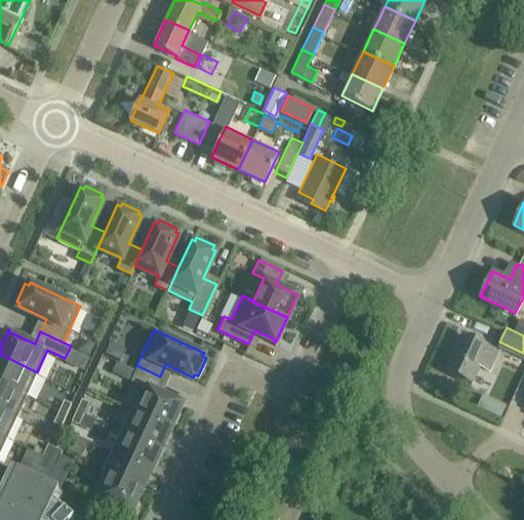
[(479,361),(485,364),(484,365),(489,367),(497,350),(462,334),(446,368),(471,380),(479,361)]
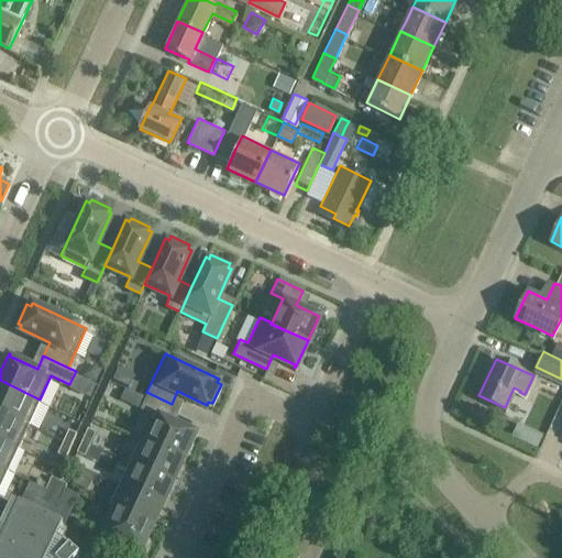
[(86,364),(81,372),(95,379),(101,364),(94,361),(86,364)]
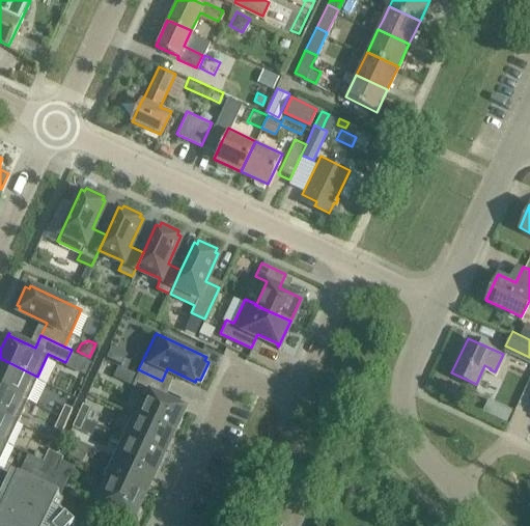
[(0,385),(27,398),(37,377),(0,358),(0,385)]
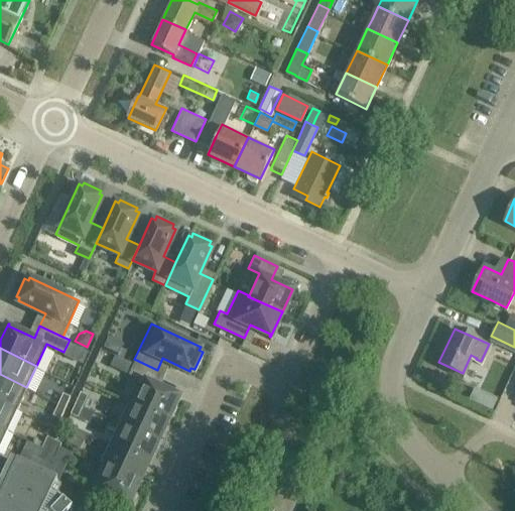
[(129,398),(168,416),(178,393),(177,393),(177,394),(151,382),(157,370),(134,359),(127,371),(139,377),(129,398)]
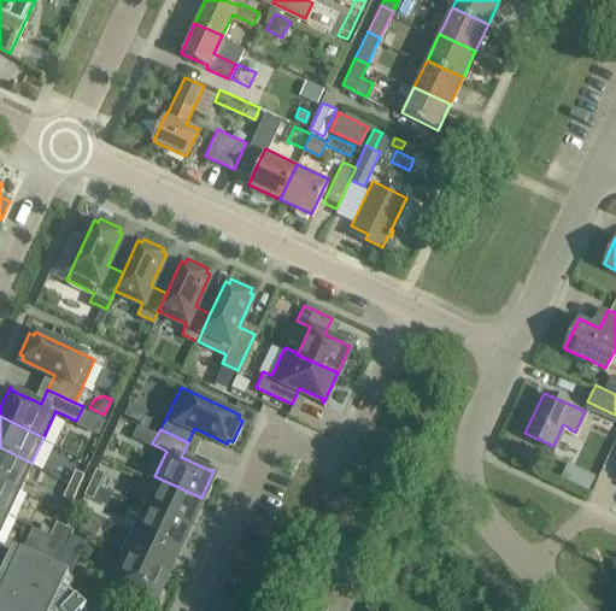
[(78,441),(76,447),(78,453),(84,456),(91,453),(93,447),(91,441),(84,439),(78,441)]
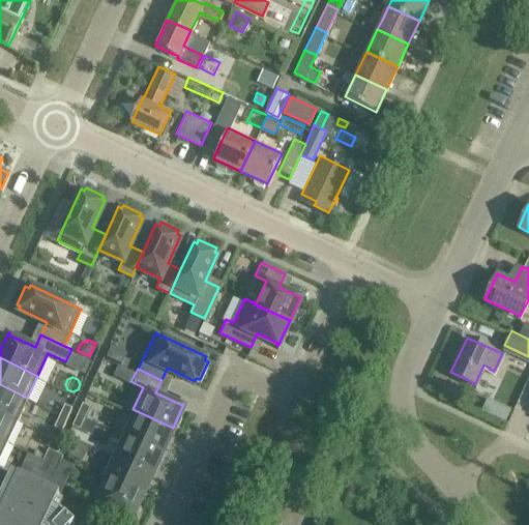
[(0,411),(17,419),(27,398),(0,384),(0,411)]
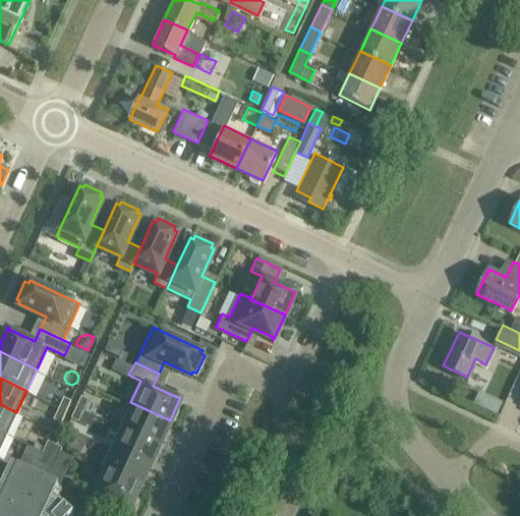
[(75,404),(82,407),(88,396),(80,393),(75,404)]
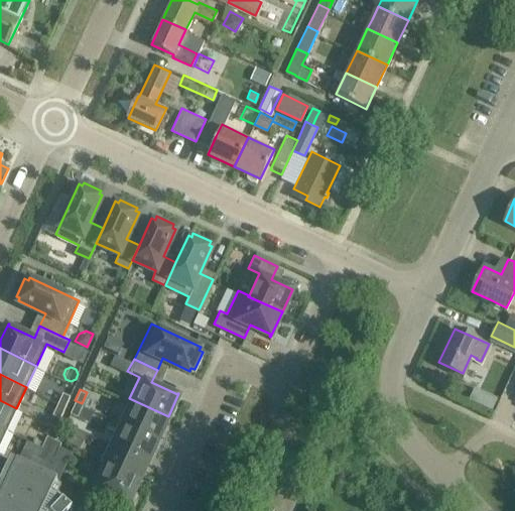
[(57,401),(65,404),(70,393),(62,390),(57,401)]
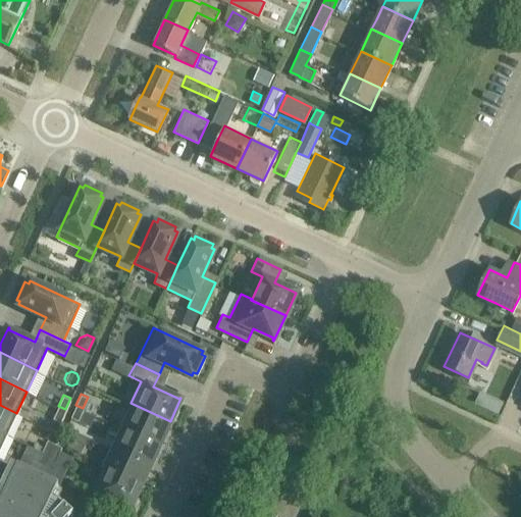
[(120,425),(160,444),(166,430),(164,430),(167,424),(168,425),(170,421),(131,403),(120,425)]
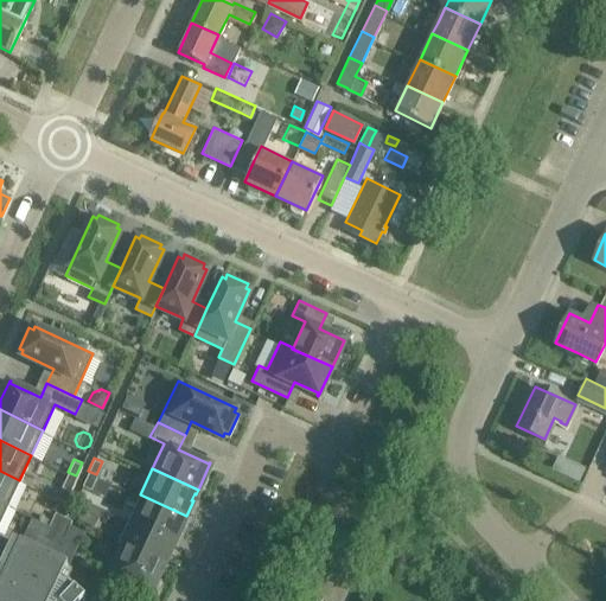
[(0,503),(7,506),(19,480),(0,471),(0,503)]
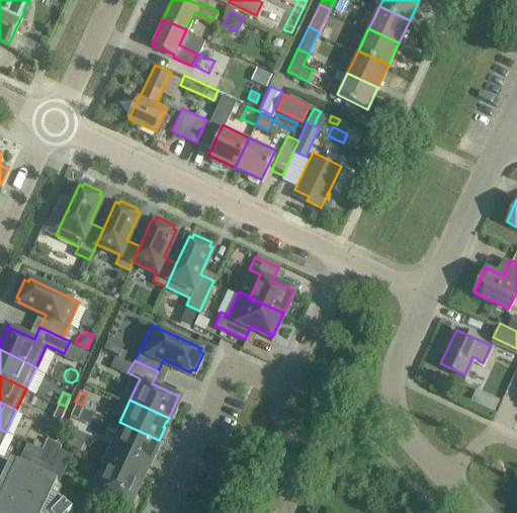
[(75,402),(70,412),(77,415),(82,405),(75,402)]
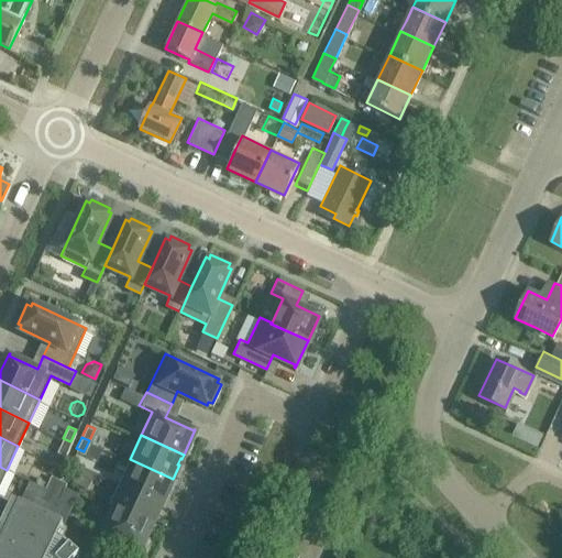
[(63,438),(57,449),(65,452),(70,441),(63,438)]
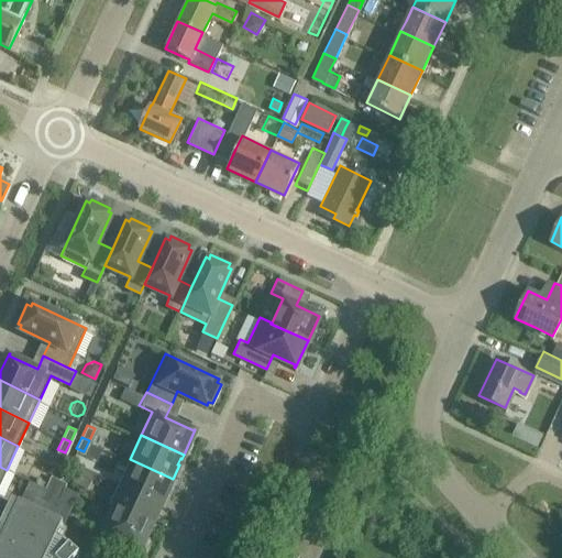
[(119,482),(160,502),(164,492),(166,493),(173,479),(130,459),(119,482)]
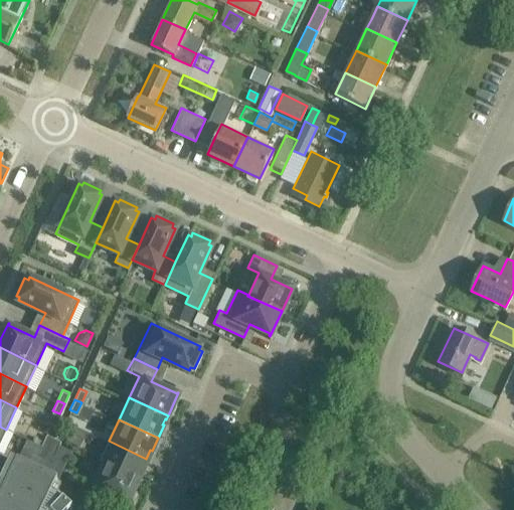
[(71,425),(65,438),(78,444),(84,431),(71,425)]
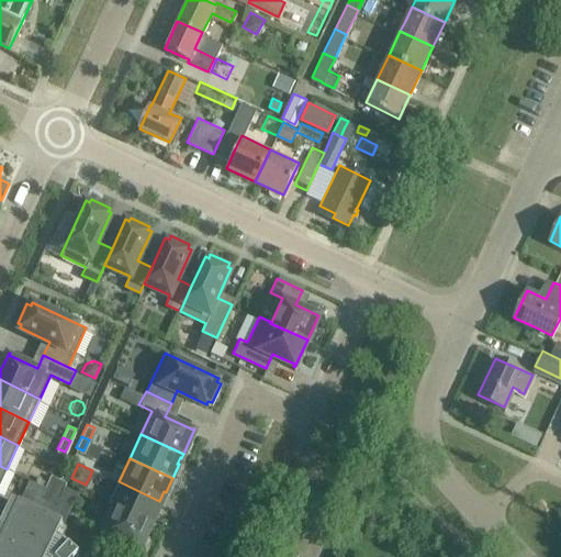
[(53,488),(59,476),(51,471),(45,485),(53,488)]
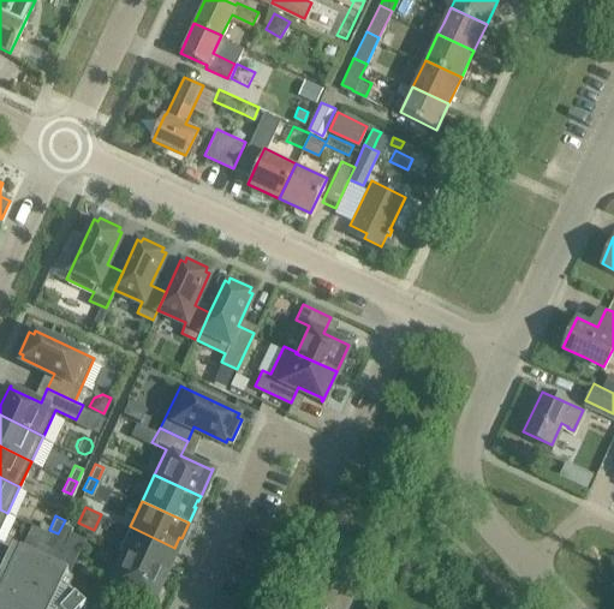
[(58,533),(66,537),(72,524),(65,520),(58,533)]
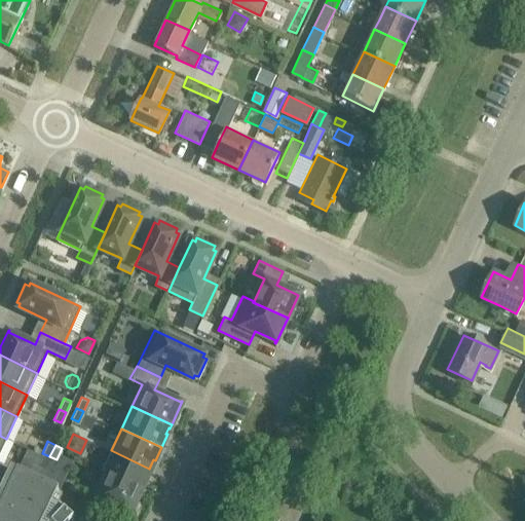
[(149,469),(111,450),(101,473),(141,491),(147,477),(146,476),(149,469)]
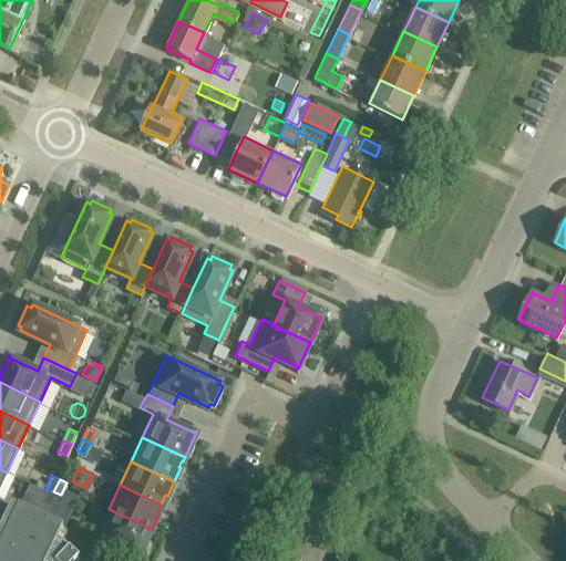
[(45,488),(40,499),(49,504),(53,491),(45,488)]
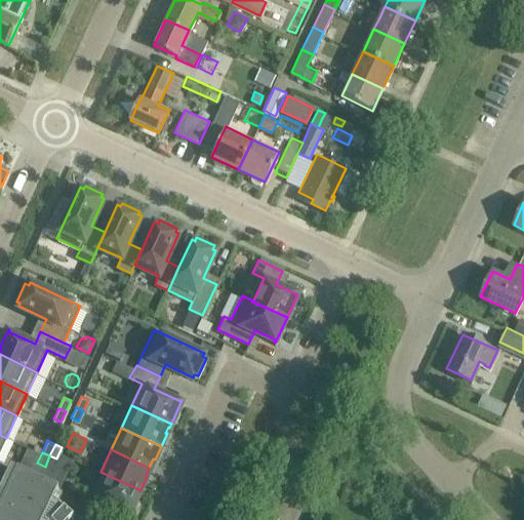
[(49,455),(45,467),(51,470),(56,458),(49,455)]
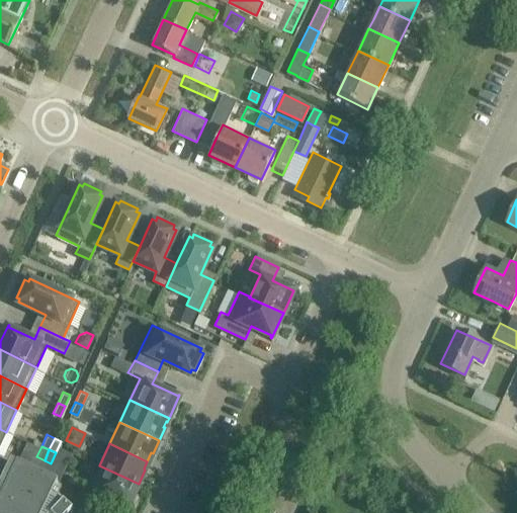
[(17,461),(0,498),(0,512),(42,512),(45,510),(47,512),(70,512),(73,510),(53,491),(56,486),(58,481),(17,461)]
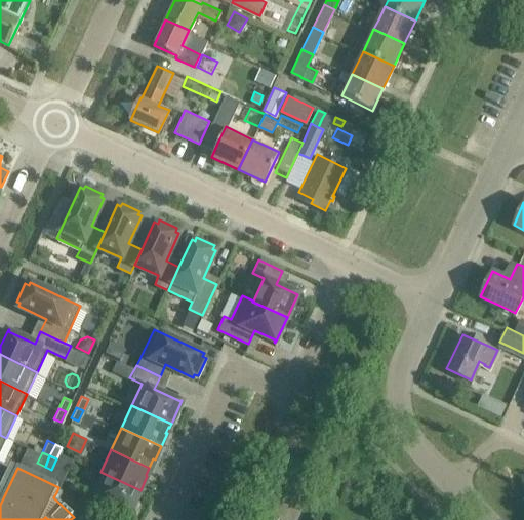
[(140,490),(101,472),(90,493),(129,512),(128,513),(129,514),(140,490)]
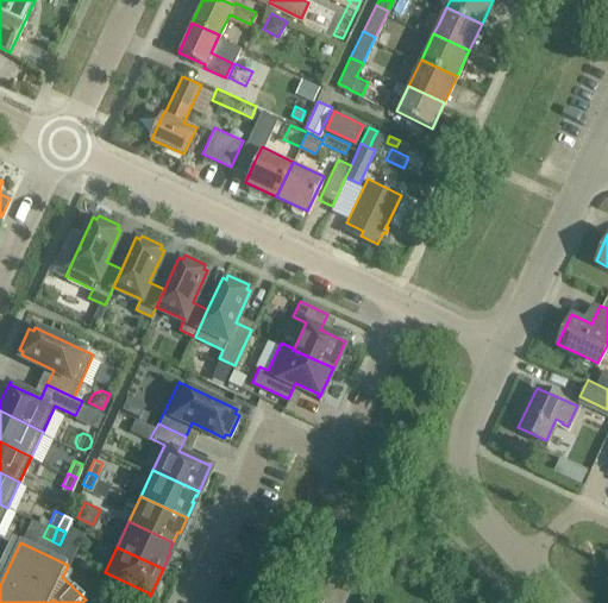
[(319,602),(324,596),(302,586),(294,602),(319,602)]
